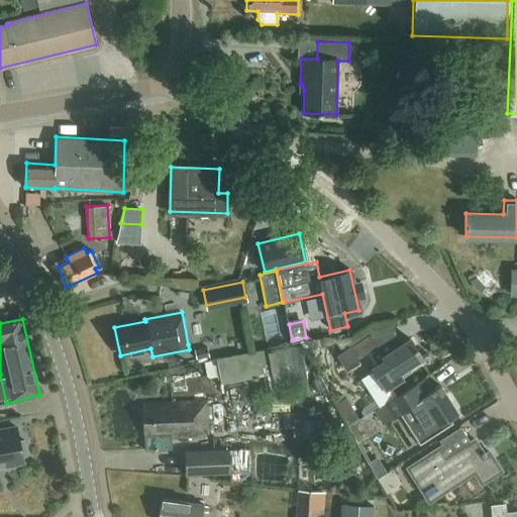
[(349,347),(355,356),(357,360),(378,347),(370,334),(349,347)]
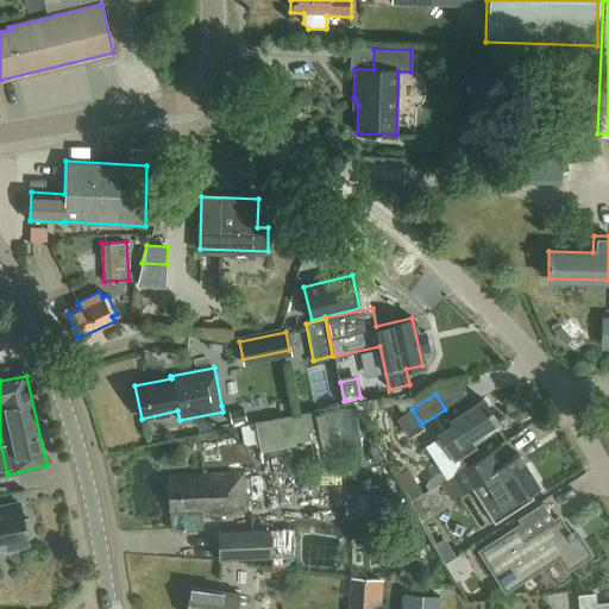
[(365,406),(363,396),(362,396),(360,397),(344,401),(346,410),(365,406)]
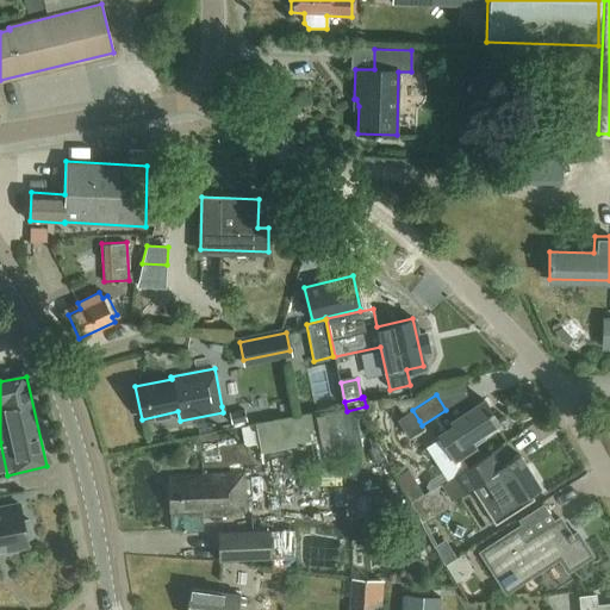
[(474,447),(471,441),(498,423),(483,400),(450,422),(453,425),(437,436),(454,461),(474,447)]
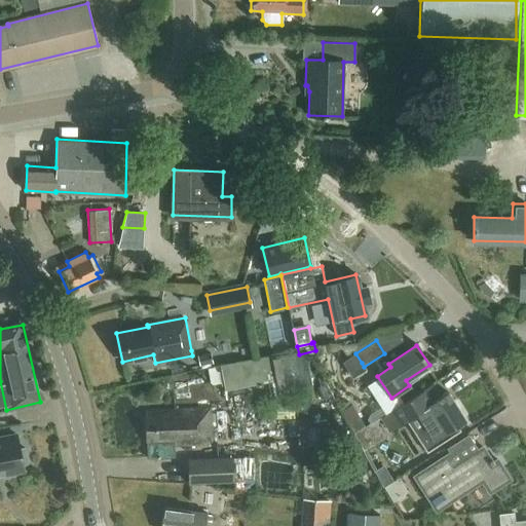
[(362,363),(355,353),(354,352),(345,358),(352,369),(362,363)]
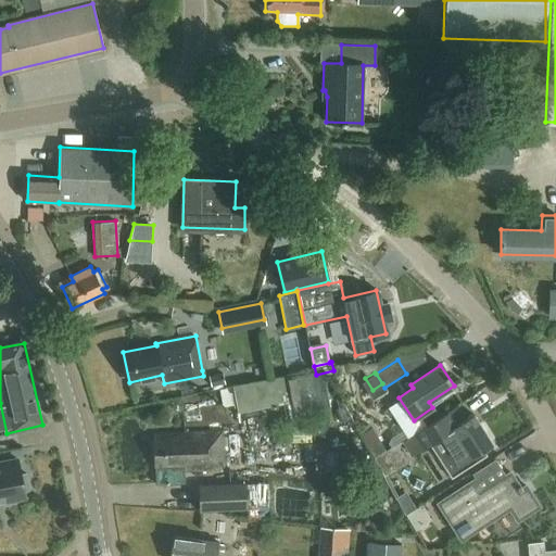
[(223,374),(209,377),(211,386),(225,383),(223,374)]
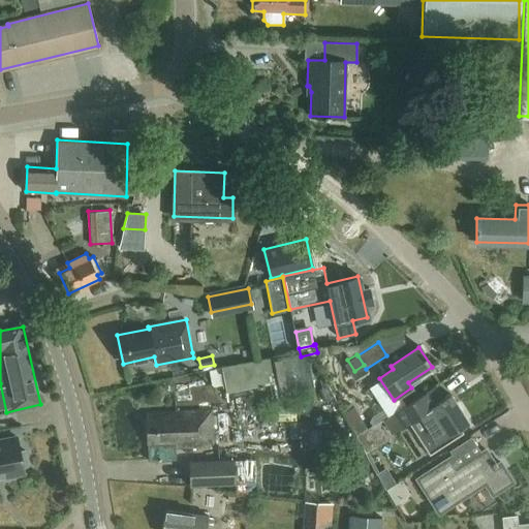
[(221,368),(226,392),(277,382),(273,358),(221,368)]
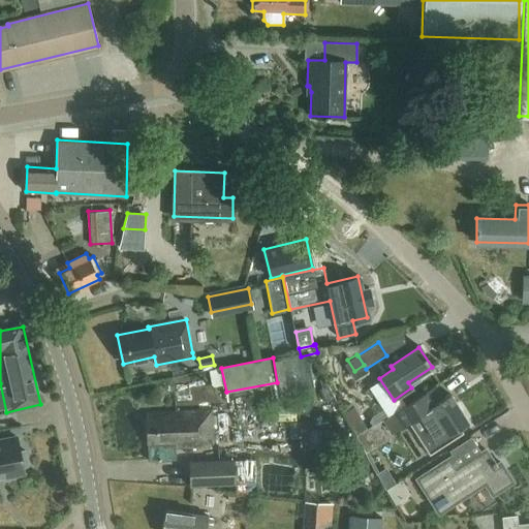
[(437,386),(384,419),(392,432),(403,425),(403,426),(418,415),(427,428),(416,435),(428,455),(454,439),(449,433),(467,423),(449,395),(444,398),(437,386)]
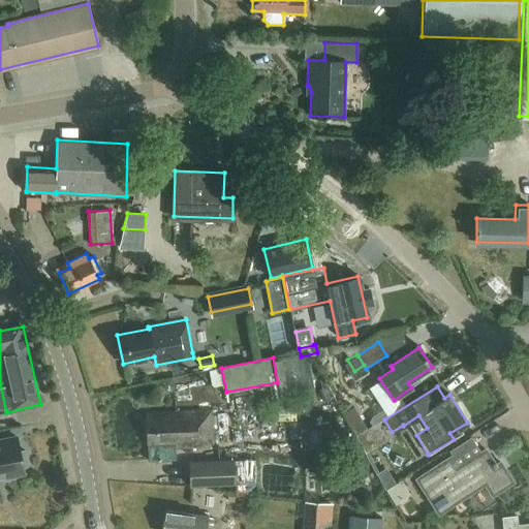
[(296,419),(294,396),(293,393),(273,394),(273,395),(271,396),(272,422),(296,421),(296,419)]
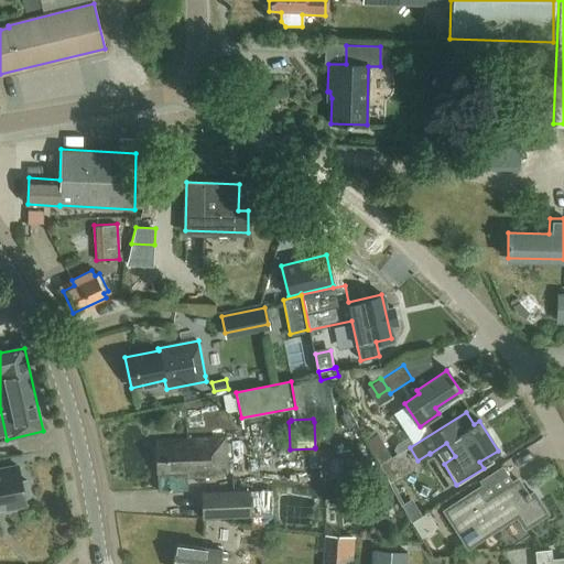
[(155,440),(159,491),(188,489),(187,477),(229,475),(227,436),(155,440)]
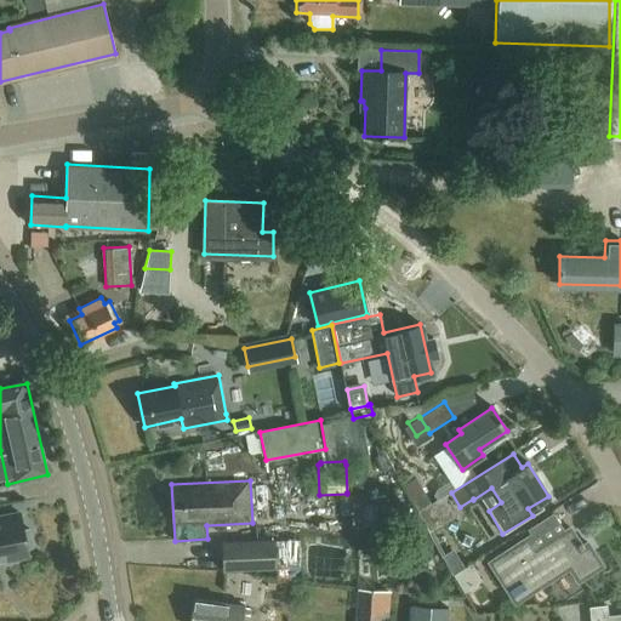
[(554,516),(560,528),(580,518),(574,506),(554,516)]
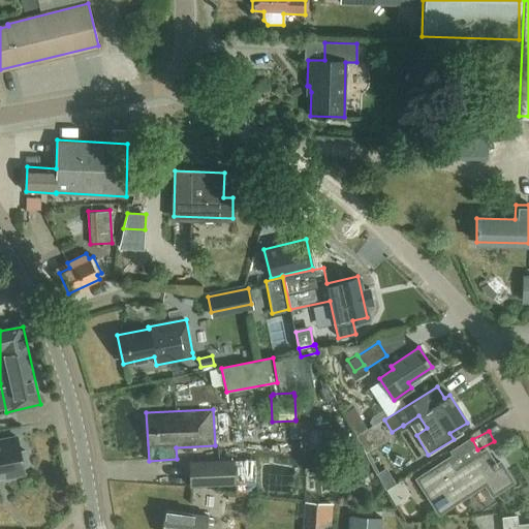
[(0,477),(24,473),(23,466),(28,465),(25,450),(20,452),(17,437),(0,439),(0,477)]
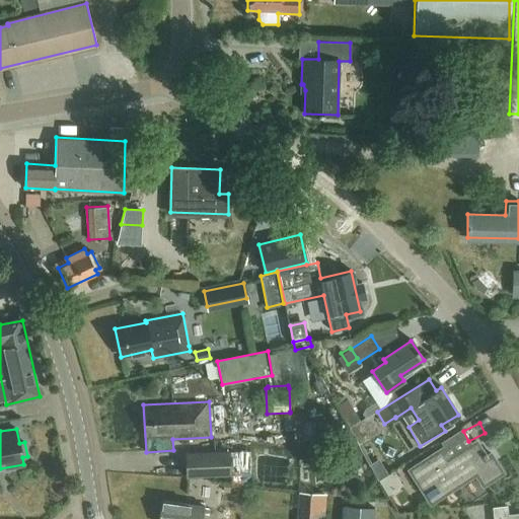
[(439,450),(420,462),(420,463),(409,470),(430,504),(441,497),(475,474),(483,486),(503,472),(491,453),(487,455),(486,453),(484,453),(475,441),(446,460),(439,450)]
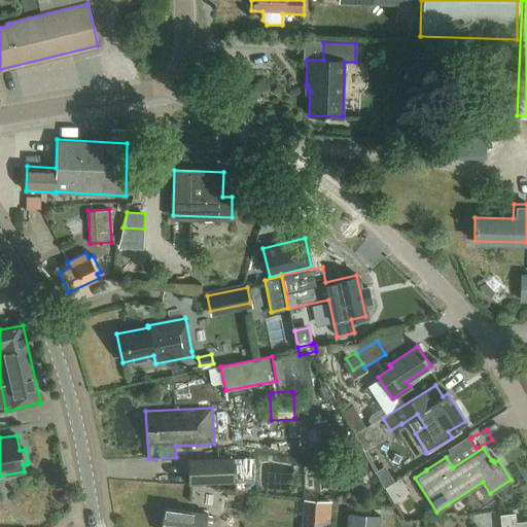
[(188,484),(235,482),(234,457),(187,459),(188,484)]
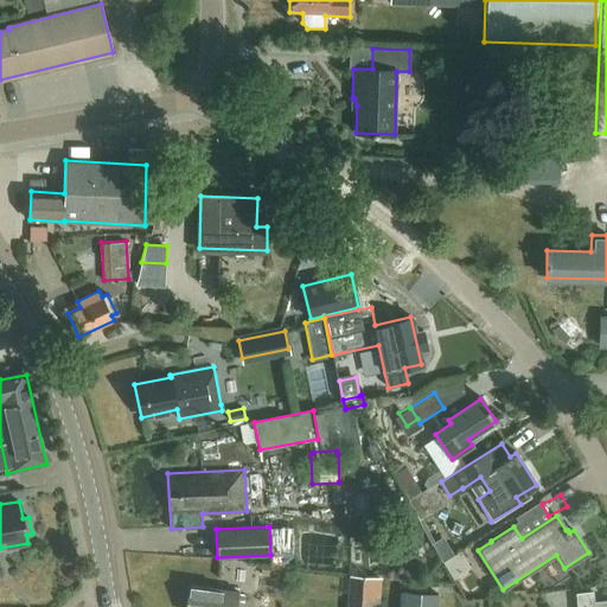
[(372,606),(374,588),(304,582),(301,606),(372,606)]
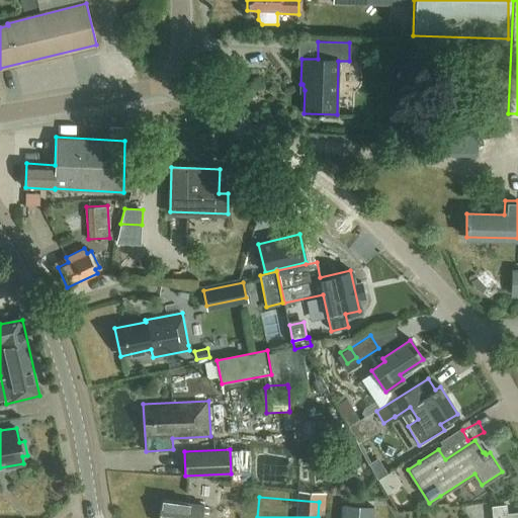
[(162,500),(159,517),(202,517),(205,505),(162,500)]
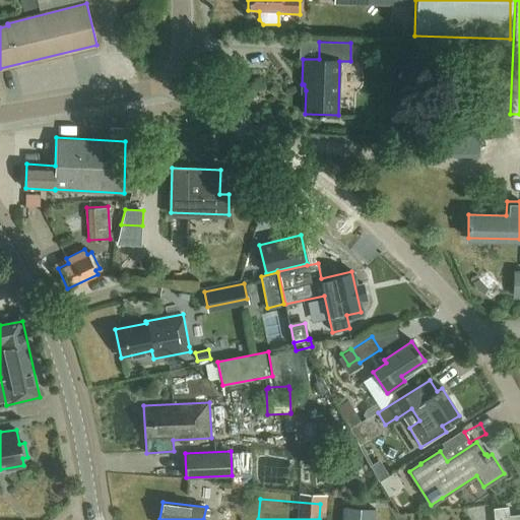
[(375,519),(377,509),(343,507),(341,519),(375,519)]
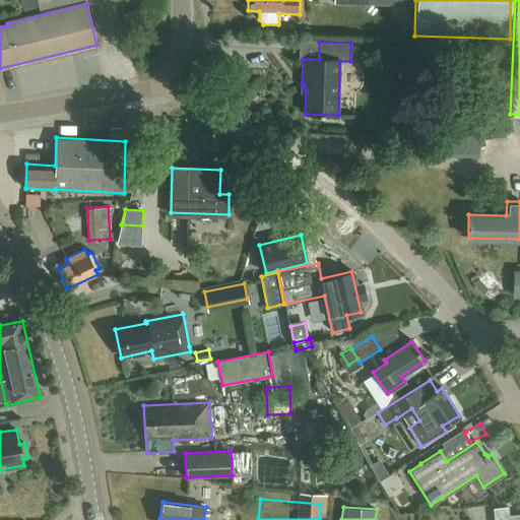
[(519,519),(519,515),(509,517),(508,508),(494,510),(495,519),(519,519)]
